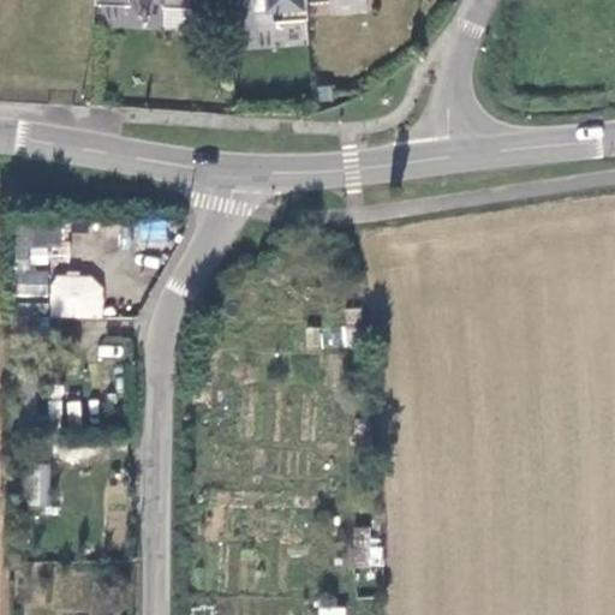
[(193,10),(192,0),(96,0),(97,9),(132,9),(131,0),(165,0),(165,10),(193,10)]
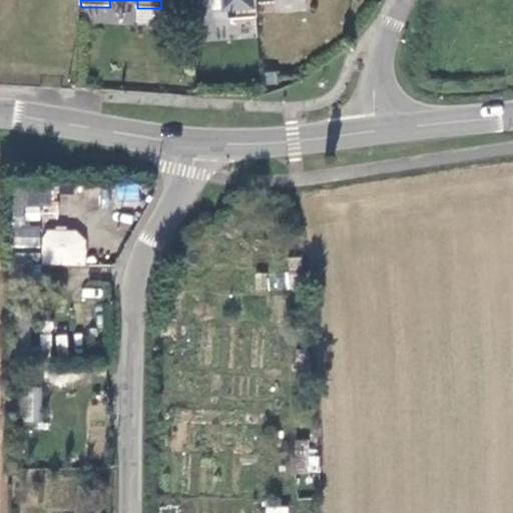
[(211,0),(213,20),(257,16),(255,3),(254,0),(211,0)]
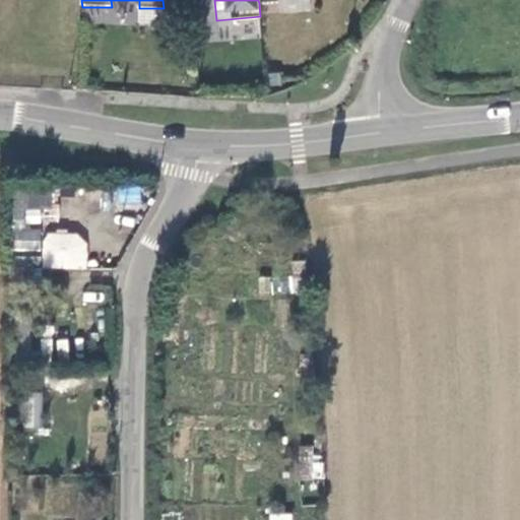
[(8,228),(8,267),(28,268),(39,268),(40,228),(8,228)]
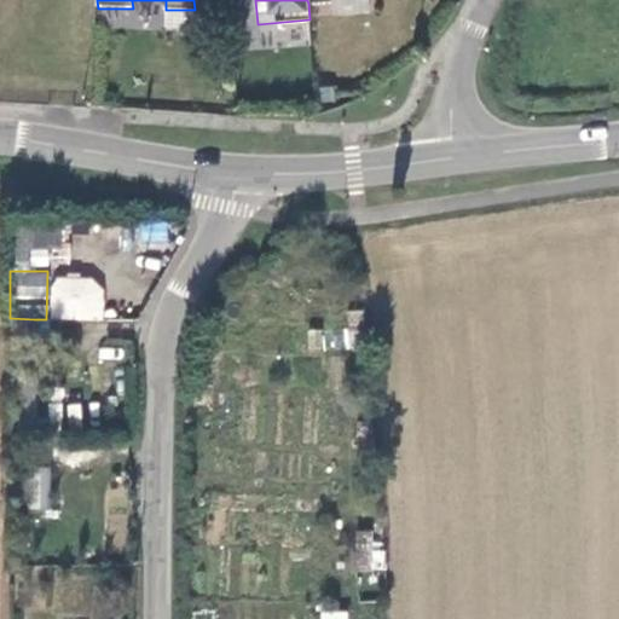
[(102,322),(105,279),(53,275),(50,317),(102,322)]
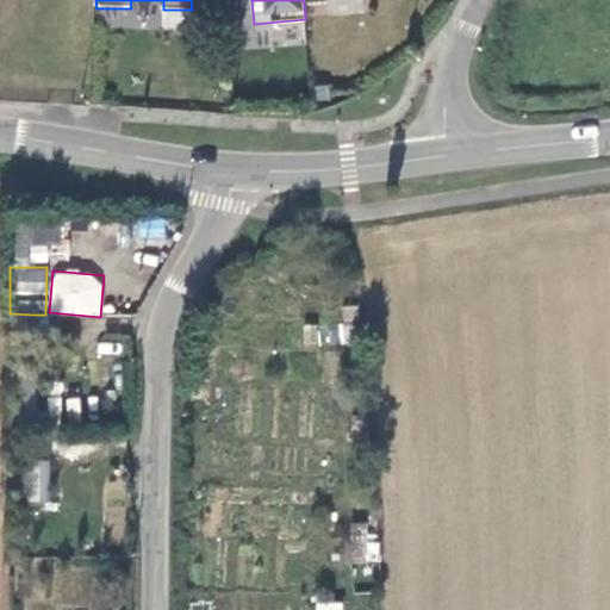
[(12,496),(43,496),(43,472),(49,472),(49,462),(12,462),(12,496)]
